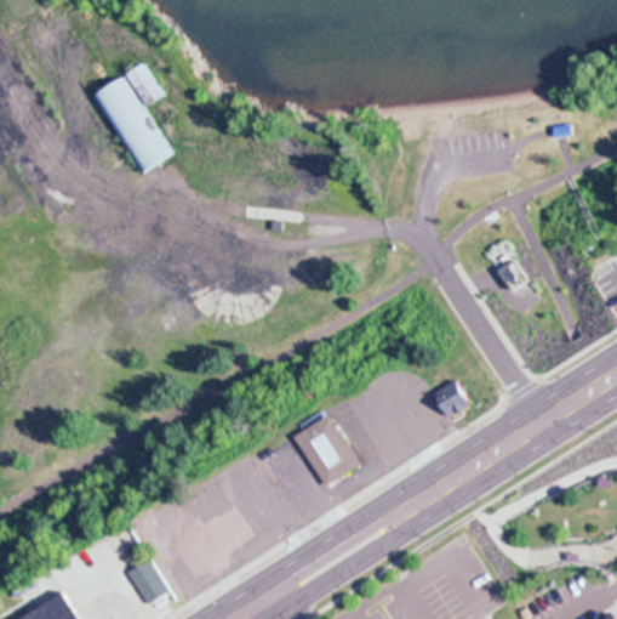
[(144,60),(164,92),(147,103),(126,71),(144,60)]
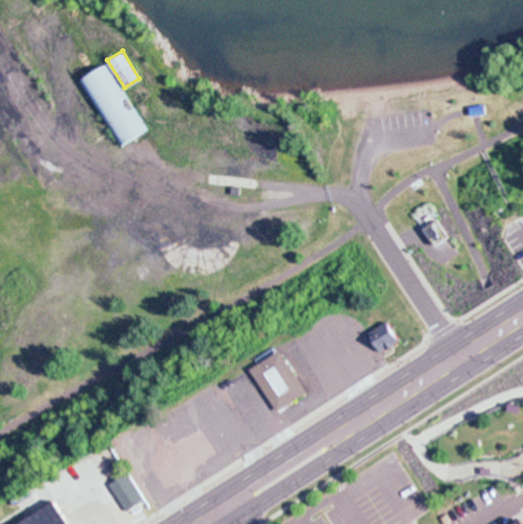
[(120,142),(80,78),(104,63),(120,89),(121,88),(145,126),(120,142)]
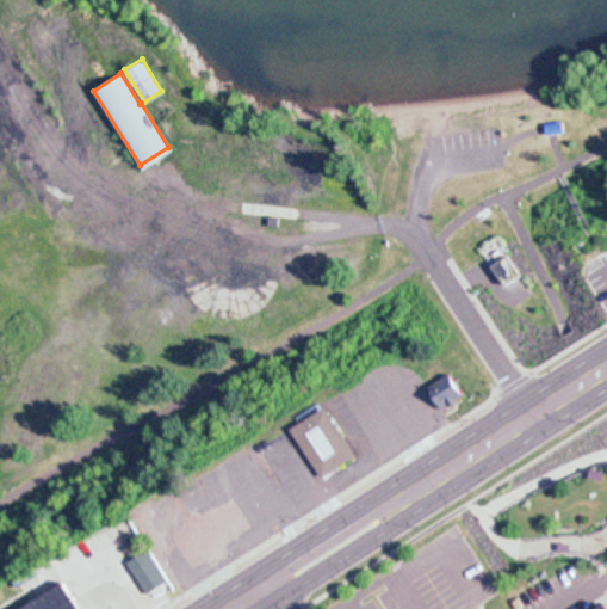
[(545,133),(544,121),(559,120),(561,131),(545,133)]
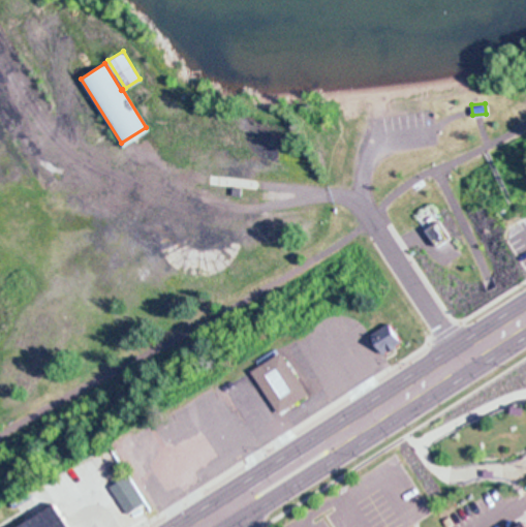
[(439,221),(449,235),(435,244),(426,230),(439,221)]
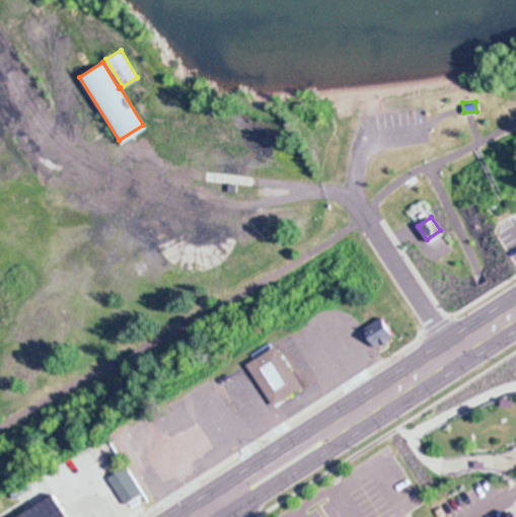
[(367,327),(384,317),(394,336),(377,346),(367,327)]
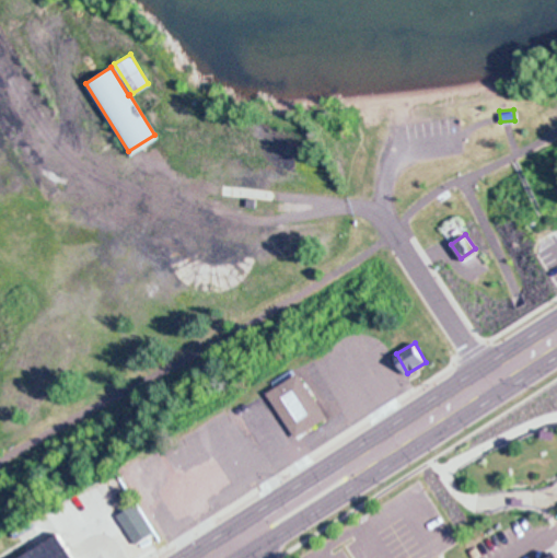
[(269,394),(301,373),(328,418),(296,438),(269,394)]
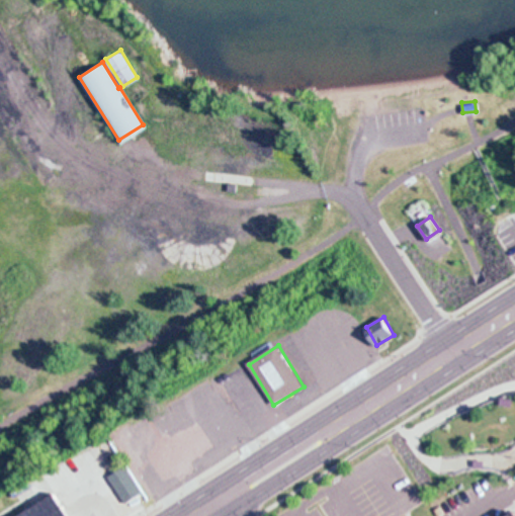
[(121,465),(139,493),(137,495),(125,501),(108,475),(121,465)]
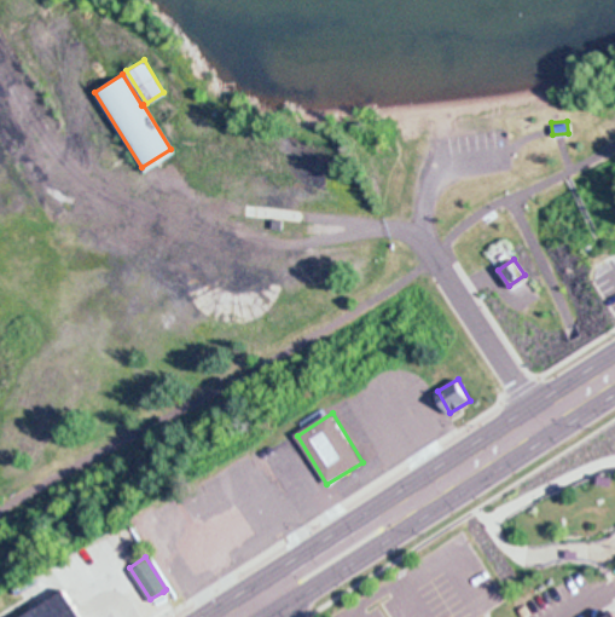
[(21,616),(35,609),(65,590),(81,616),(21,616)]
